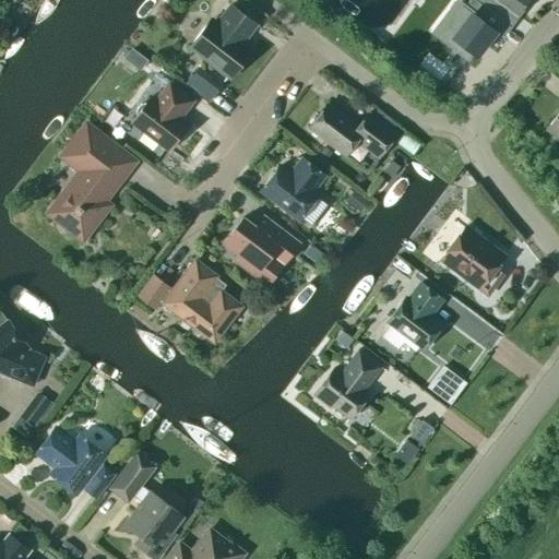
[(461,4),(442,30),(447,34),(443,39),(467,57),(471,51),(475,55),(494,32),(499,35),(499,36),(509,24),(508,24),(476,0),(467,0),(463,7),(461,4)]
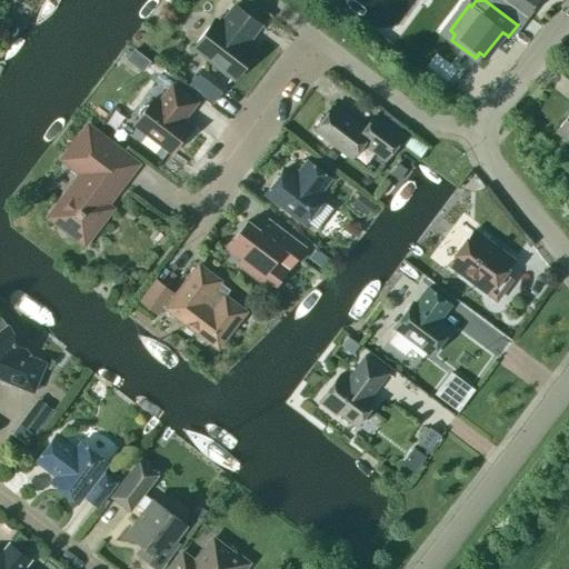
[(485,0),(517,25),(525,13),(535,0),(485,0)]
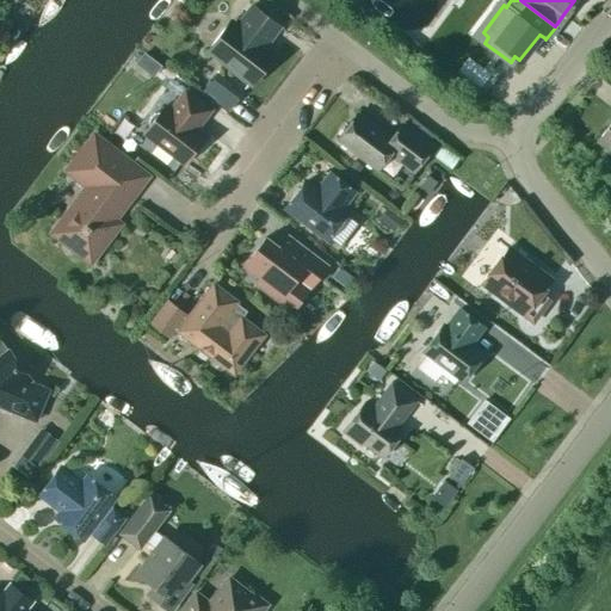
[(251,85),(275,54),(266,48),(266,39),(278,25),(252,5),(233,30),(221,31),(215,39),(216,51),(213,56),(251,85)]
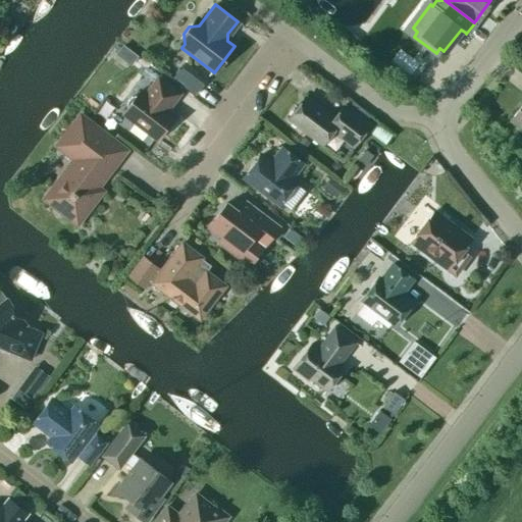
[(197,71),(185,62),(173,75),(186,85),(197,71)]
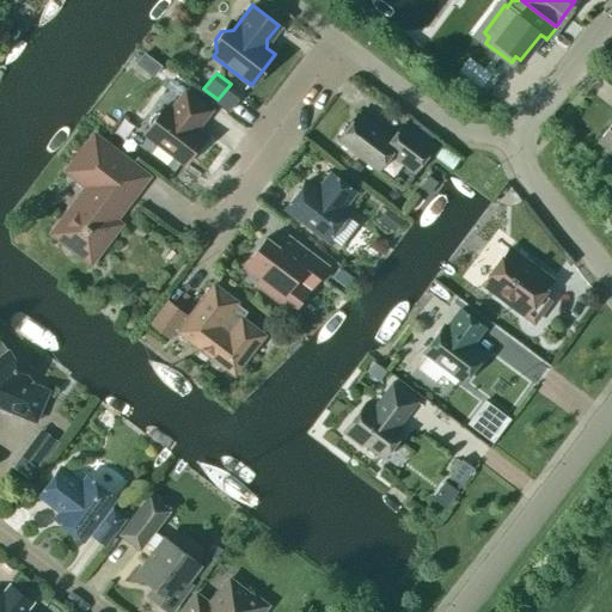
[(183,163),(204,136),(195,129),(209,110),(184,91),(170,110),(164,105),(159,111),(154,112),(150,116),(148,121),(148,127),(144,133),(183,163)]
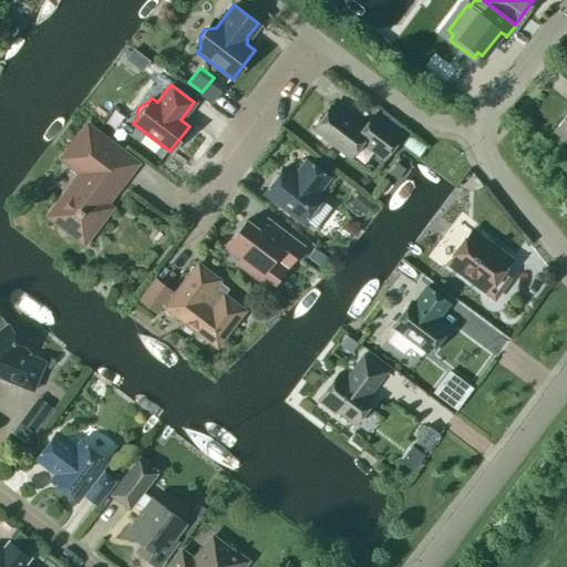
[(312,130),(349,157),(361,143),(383,160),(401,136),(373,114),(362,129),(331,104),(312,130)]
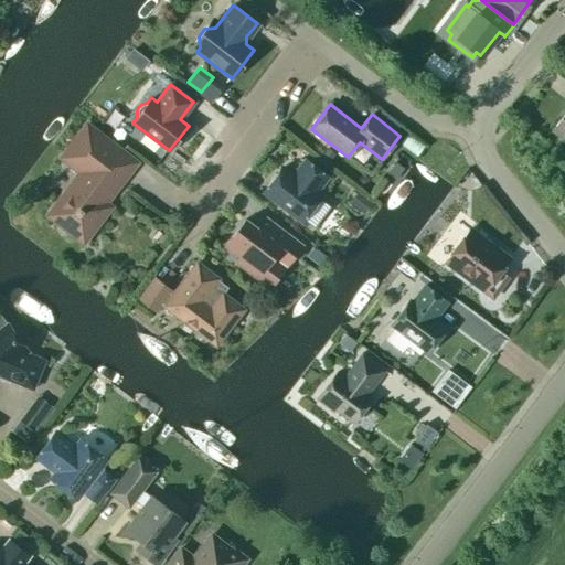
[(379,113),(376,115),(395,130),(401,124),(381,108),(379,113)]
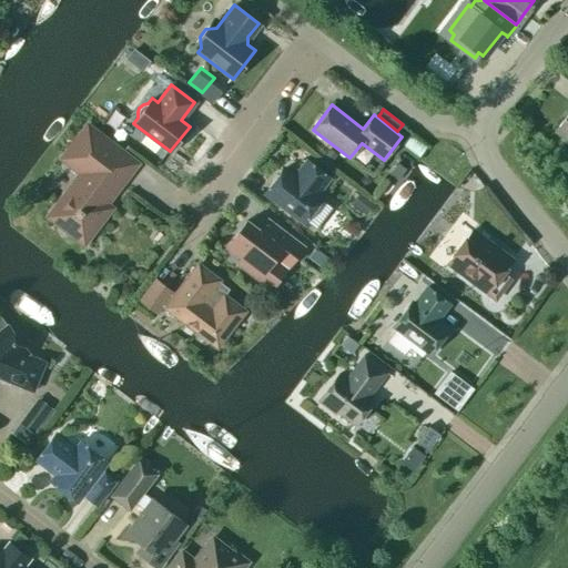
[(567,112),(554,131),(567,141),(567,112)]
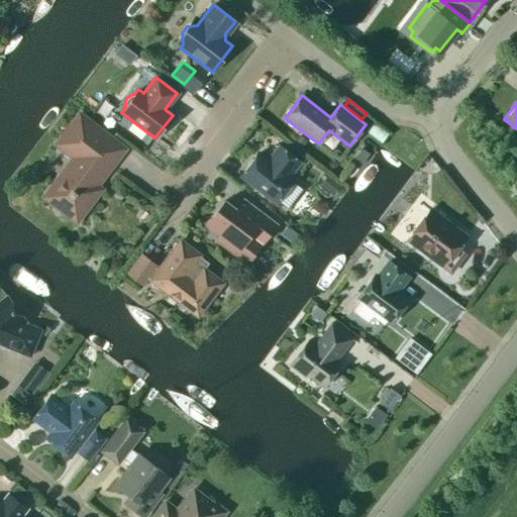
[(122,148),(79,115),(58,143),(81,162),(66,181),(61,177),(44,197),(76,220),(99,189),(94,186),(122,148)]
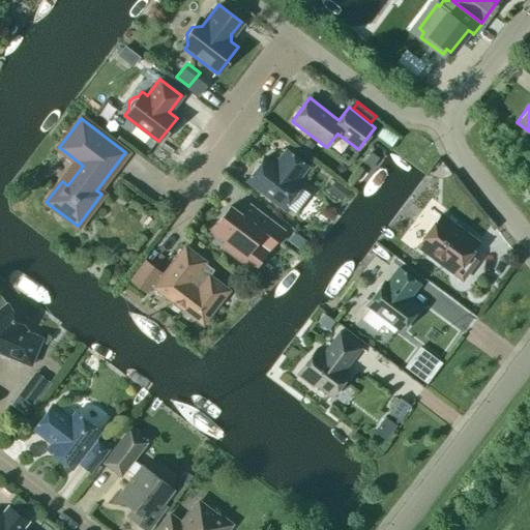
[(264,156),(246,180),(283,208),(284,206),(292,212),(307,193),(299,186),(300,184),(295,180),(306,166),(287,150),(275,165),(264,156)]
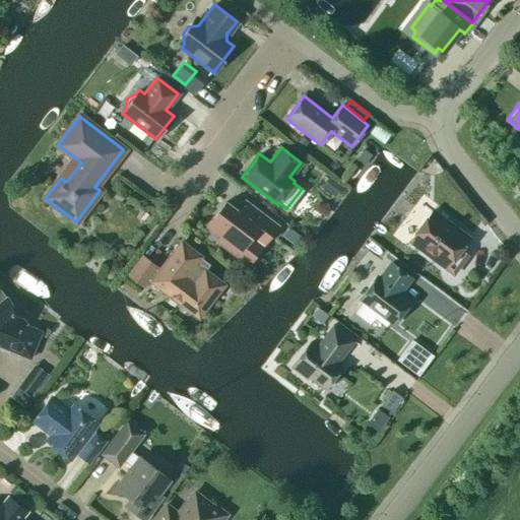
[(359,156),(355,159),(363,166),(364,165),(365,163),(372,155),(365,149),(359,156)]
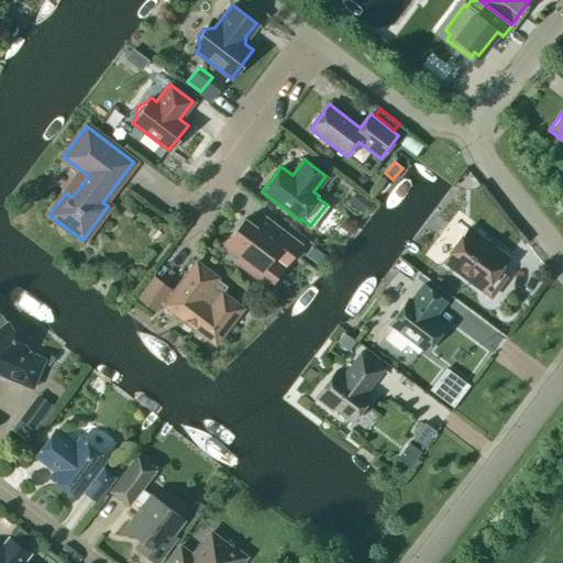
[(370,201),(355,190),(346,201),(362,212),(370,201)]
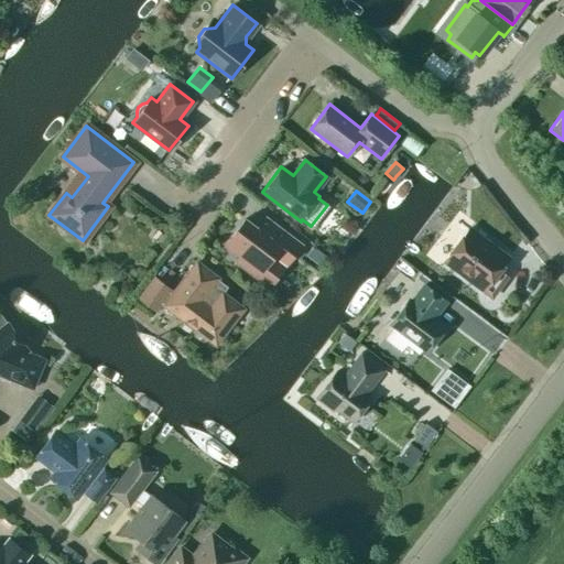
[(269,286),(301,247),(275,226),(266,238),(243,220),(225,245),(240,256),(236,261),(269,286)]
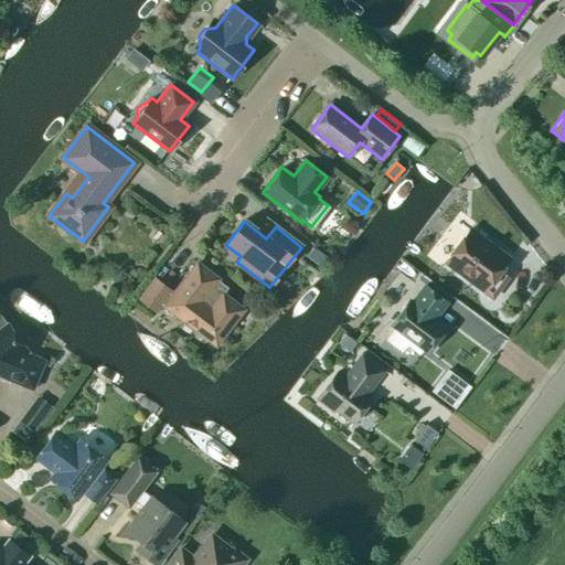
[(494,278),(509,258),(469,228),(445,260),(492,296),(501,284),(494,278)]
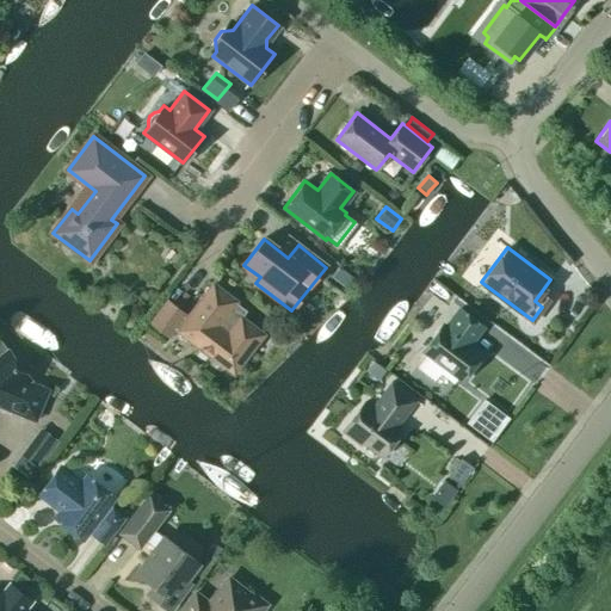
[(234,302),(213,284),(186,319),(183,315),(184,314),(167,300),(149,322),(167,335),(173,327),(232,372),(261,334),(228,309),(234,302)]
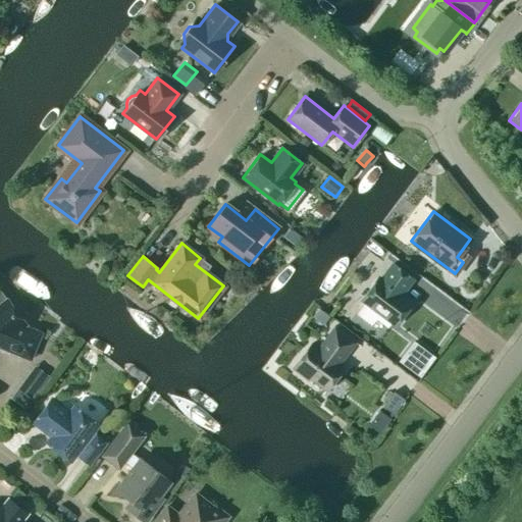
[(381,279),(378,277),(361,300),(394,325),(411,302),(401,294),(412,279),(393,264),(381,279)]
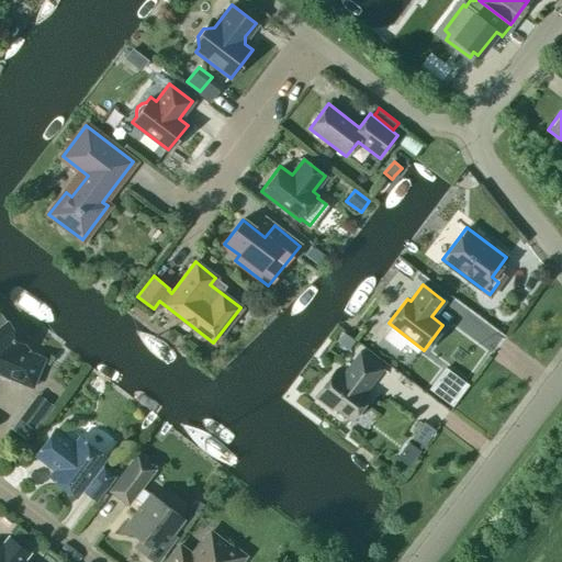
[(0,370),(11,379),(32,386),(43,358),(25,350),(27,349),(7,322),(0,326),(0,370)]
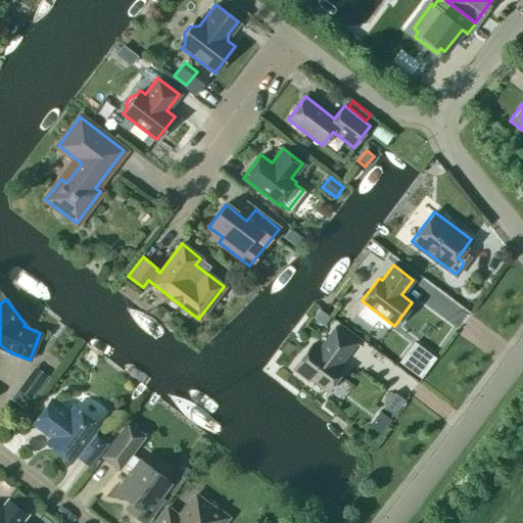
[(339,365),(355,343),(334,327),(318,348),(312,343),(292,369),(307,381),(310,379),(326,391),(344,368),(339,365)]
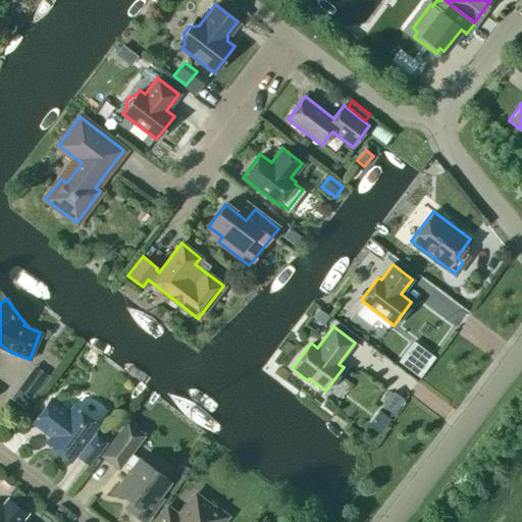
[(360,340),(351,353),(372,367),(381,353),(360,340)]
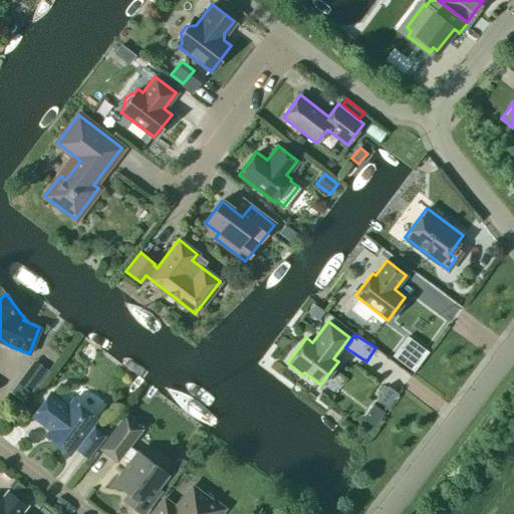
[(427,351),(417,344),(403,363),(413,370),(427,351)]
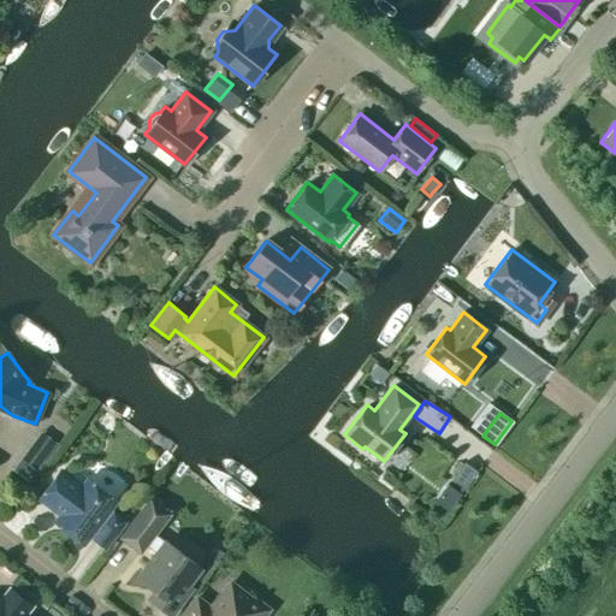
[(48,454),(31,442),(11,471),(28,483),(48,454)]
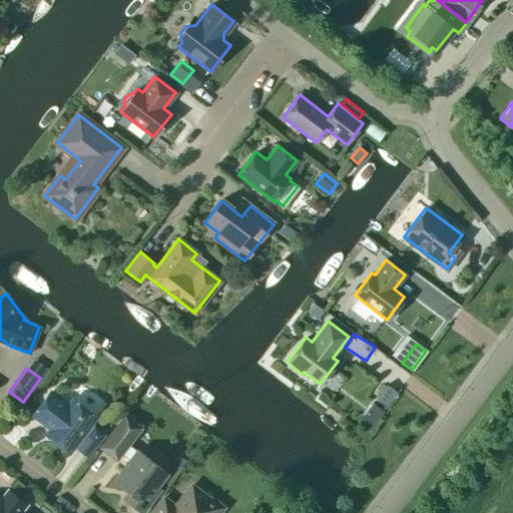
[(386,407),(397,392),(386,385),(376,399),(386,407)]
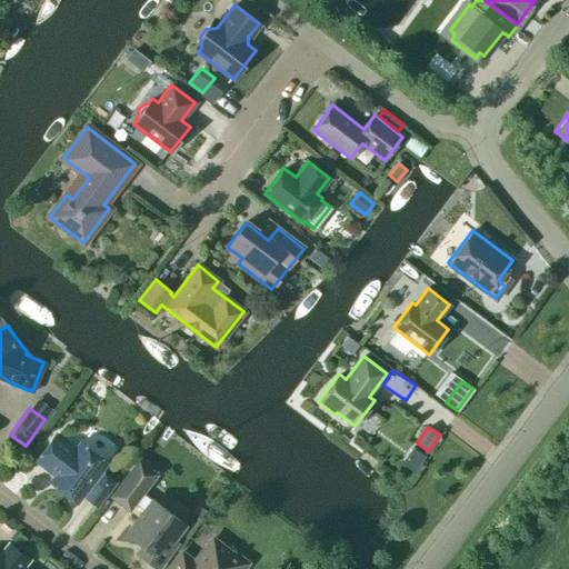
[(56,475),(50,481),(77,501),(107,462),(80,442),(75,450),(56,435),(36,460),(56,475)]
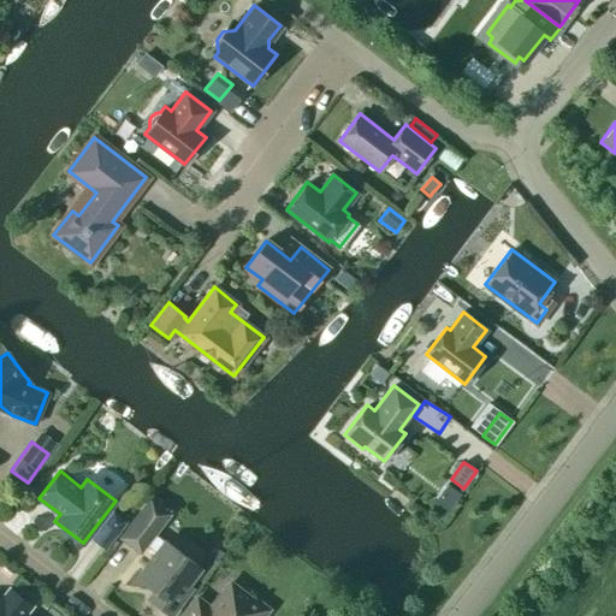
[(149,497),(118,537),(140,554),(146,546),(155,554),(137,576),(154,590),(148,598),(171,615),(193,587),(187,584),(197,568),(200,569),(201,568),(164,540),(164,542),(154,534),(171,514),(149,497)]
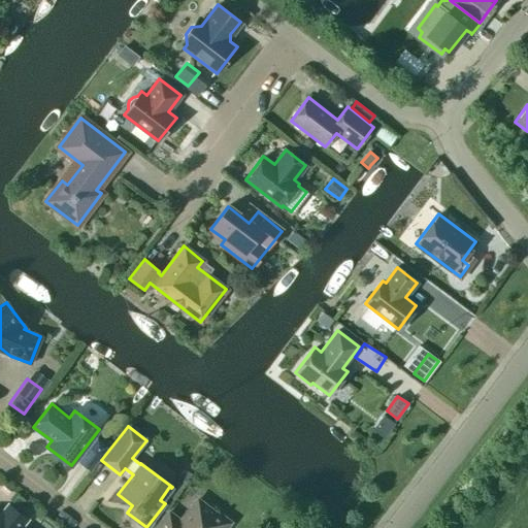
[(108,446),(95,436),(77,461),(91,470),(108,446)]
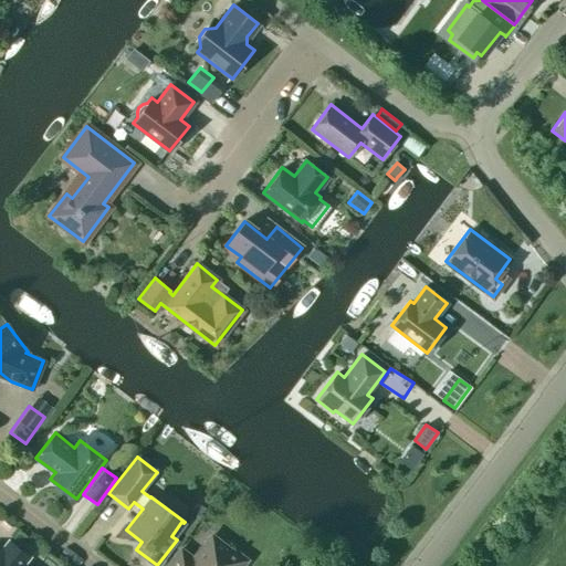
[(191,507),(190,509),(197,515),(203,507),(197,501),(191,507)]
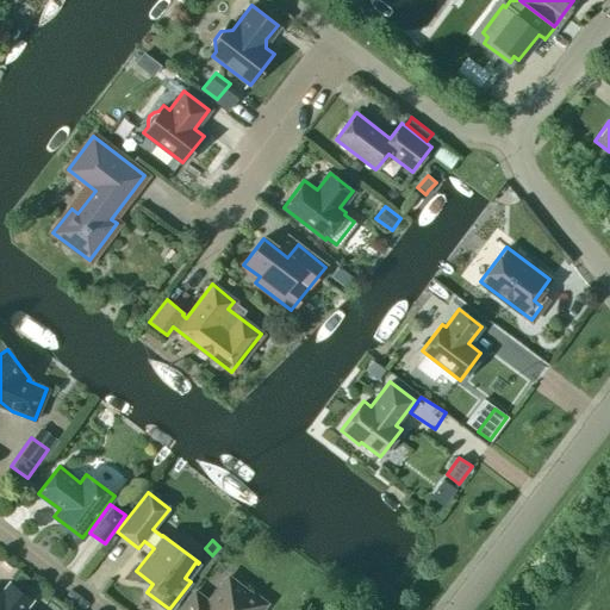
[(16,577),(13,580),(17,584),(26,591),(33,582),(20,572),(19,573),(16,577)]
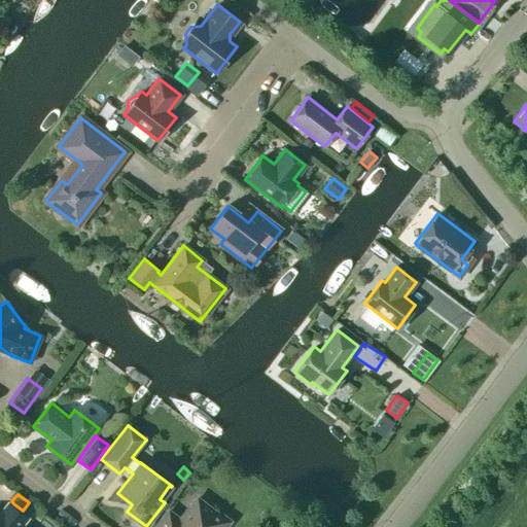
[(155,526),(225,526),(231,521),(219,513),(217,515),(197,498),(180,521),(168,512),(155,526)]
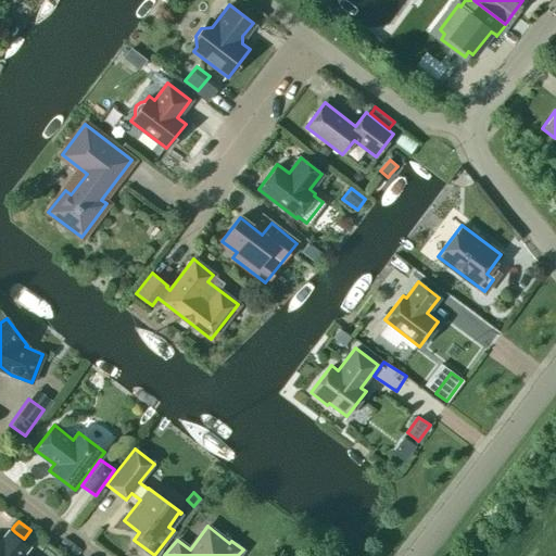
[(21,555),(28,546),(9,531),(0,542),(0,555),(21,555)]
